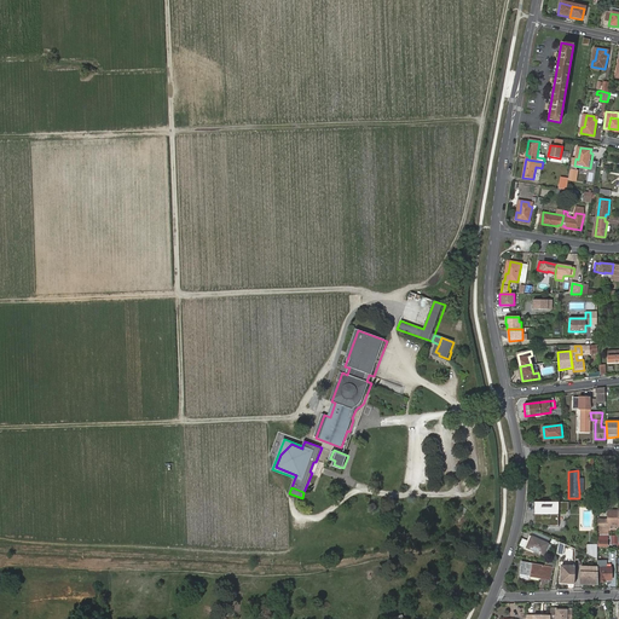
[(559,502),(534,501),(534,526),(559,526),(559,502)]
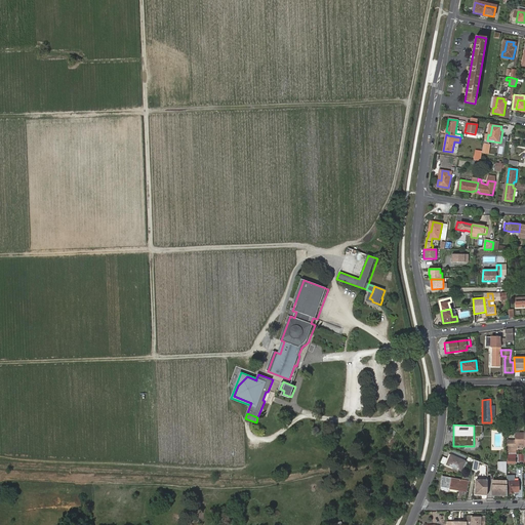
[(516,440),(507,440),(507,443),(506,454),(516,454),(516,446),(524,445),(524,433),(516,434),(516,440)]
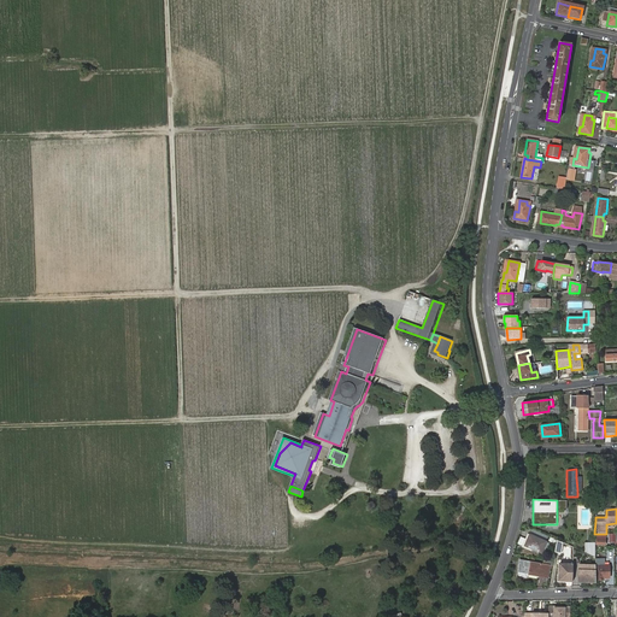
[(530,534),(524,546),(541,553),(546,541),(530,534)]
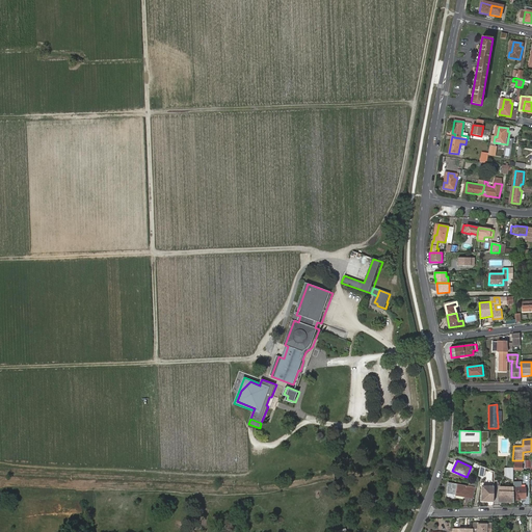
[(449,482),(448,488),(449,488),(447,496),(448,497),(454,498),(455,497),(455,496),(469,498),(471,490),(476,491),(477,484),(469,482),(468,486),(449,482)]
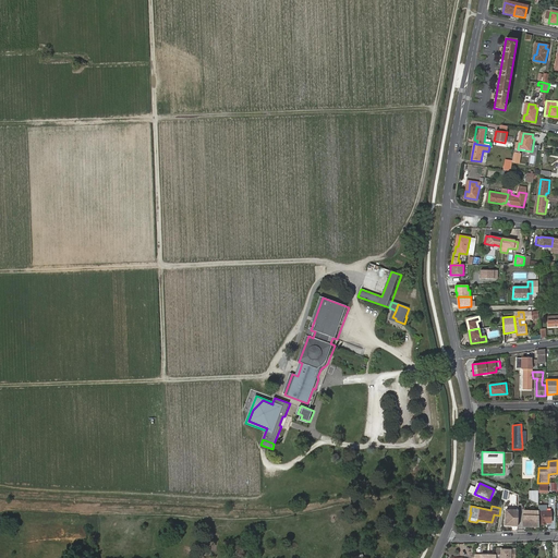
[(540,508),(541,524),(546,524),(546,522),(552,522),(550,512),(543,512),(542,508),(540,508)]
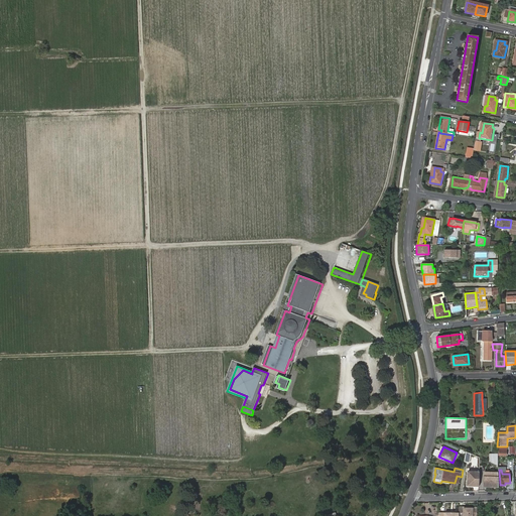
[(468,485),(479,486),(480,472),(468,472),(468,485)]
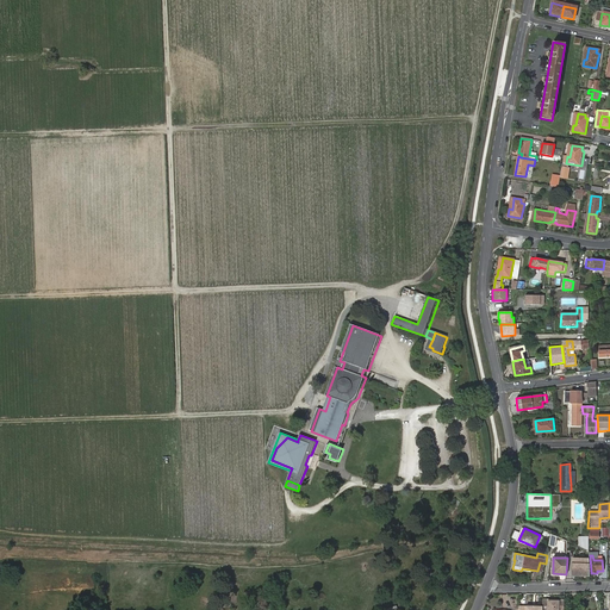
[(589,576),(589,559),(572,558),(571,576),(589,576)]
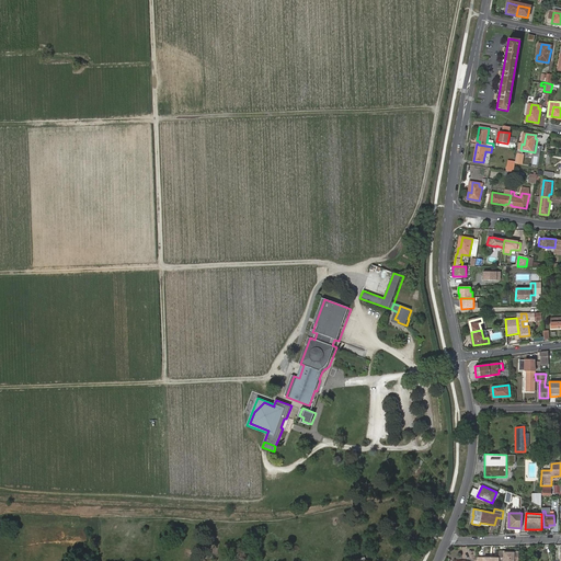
[(517,560),(518,551),(514,551),(514,553),(503,553),(503,551),(499,551),(499,559),(499,560),(503,560),(517,560)]
